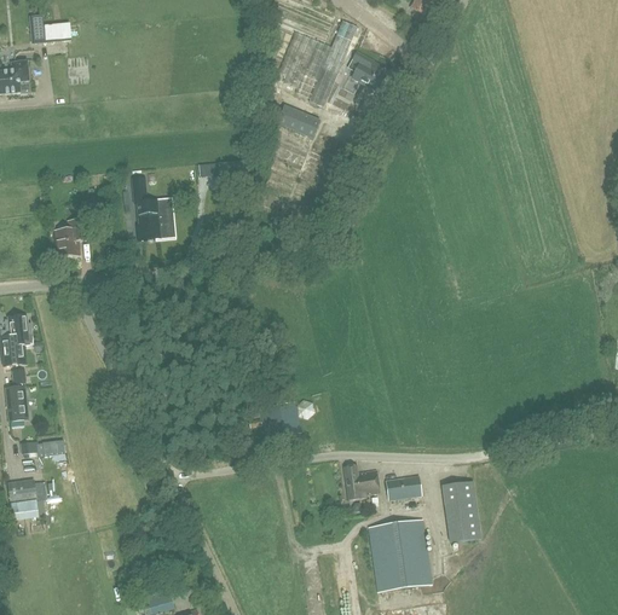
[(413,0),(409,6),(423,15),(431,0),(413,0)]
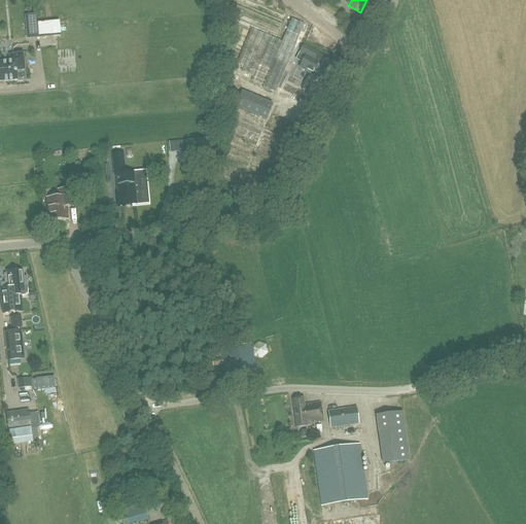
[(36,20),(36,12),(24,13),(26,36),(38,35),(55,33),(55,29),(60,29),(59,19),(36,20)]
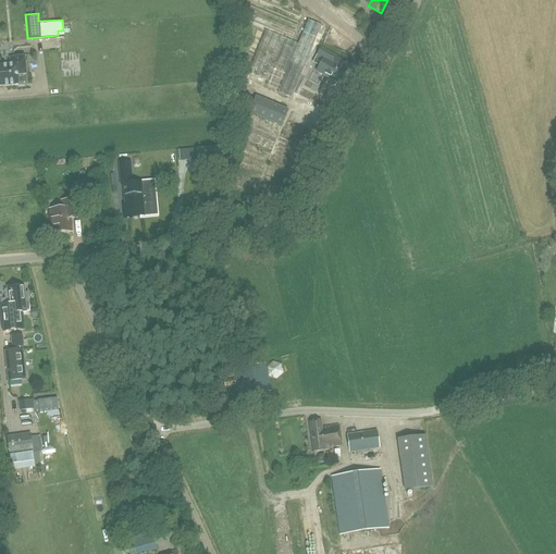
[(269,48),(257,70),(272,78),(281,62),(289,68),(298,50),(282,42),(278,52),(269,48)]
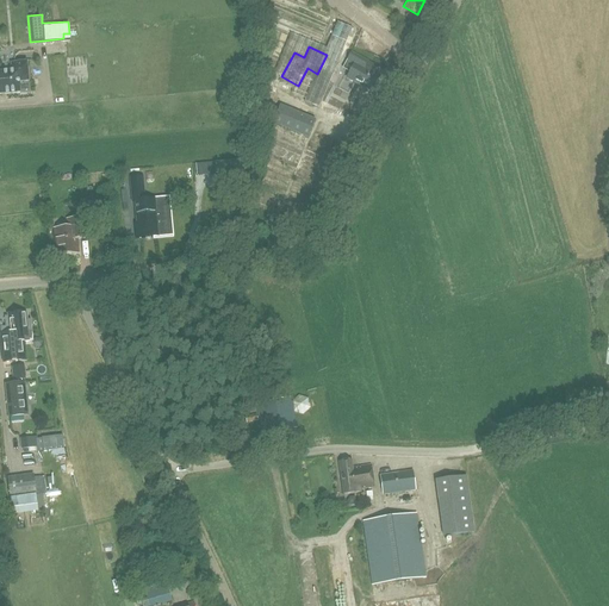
[(370,89),(378,75),(362,67),(366,58),(349,50),(346,57),(353,62),(345,75),(370,89)]
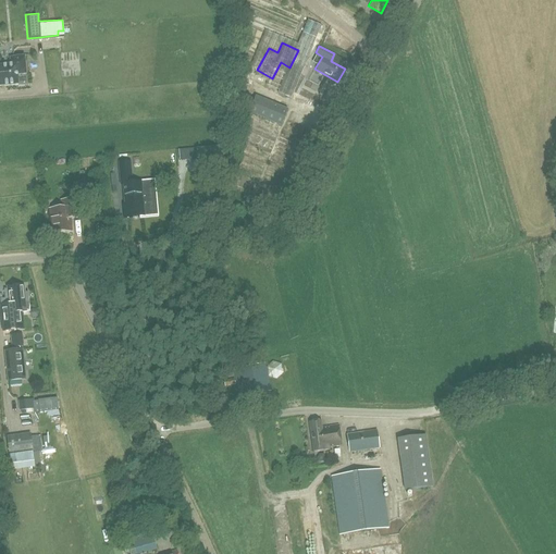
[(13,60),(0,61),(0,69),(2,83),(16,82),(16,72),(25,71),(23,54),(12,56),(13,60)]
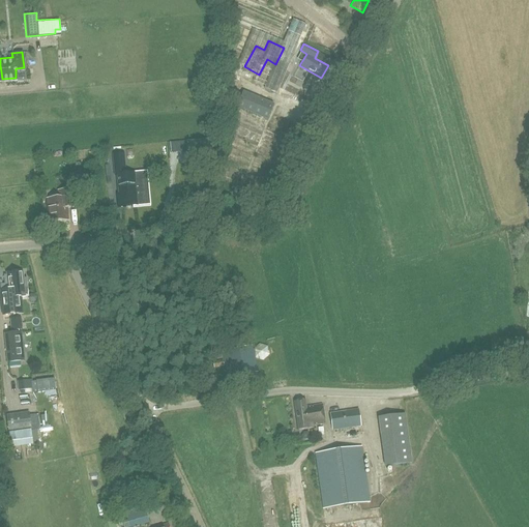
[(274,67),(266,86),(277,91),(286,72),(274,67)]
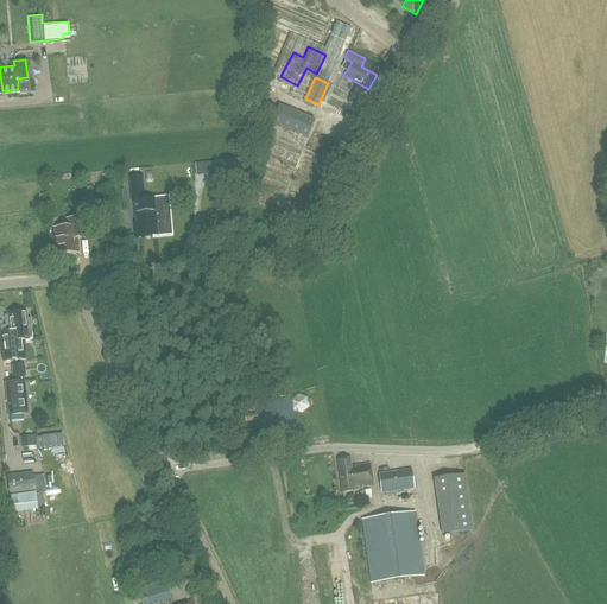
[(289,114),(290,120),(295,120),(291,102),(277,105),(278,112),(283,112),(284,115),(289,114)]
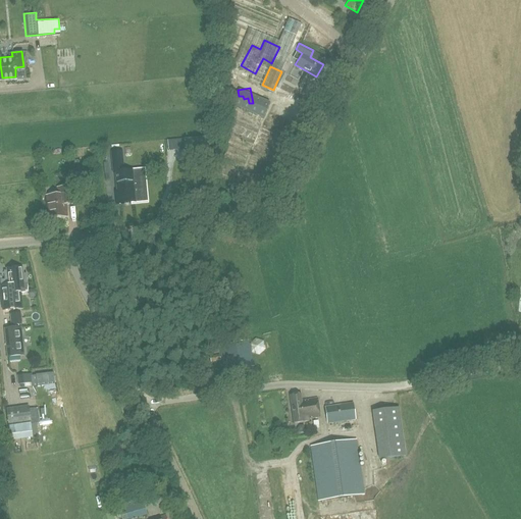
[(252,114),(248,121),(254,125),(248,137),(257,142),(255,147),(266,153),(269,147),(272,142),(274,139),(275,137),(277,134),(280,127),(272,122),(270,121),(259,115),(258,118),(252,114)]
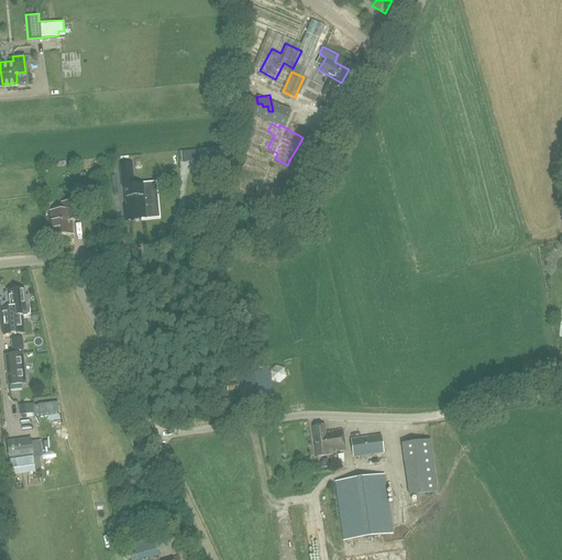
[(228,144),(193,147),(194,158),(229,155),(228,144)]
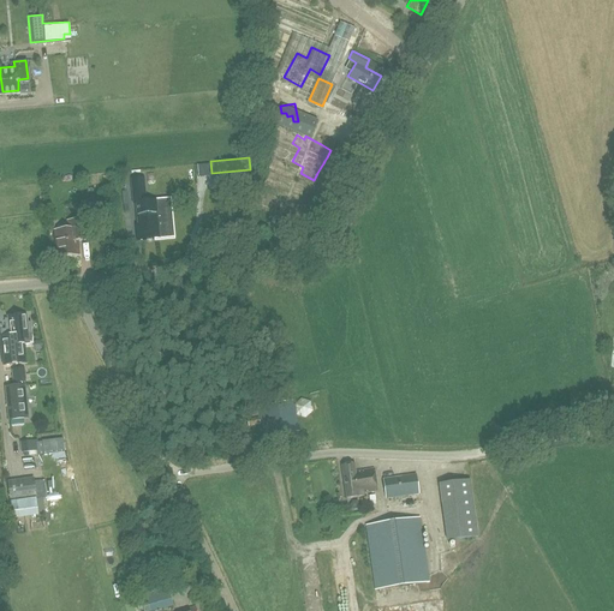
[(136,238),(160,235),(160,233),(168,232),(166,205),(156,205),(156,198),(145,198),(143,175),(130,177),(132,201),(135,201),(137,222),(135,222),(136,238)]
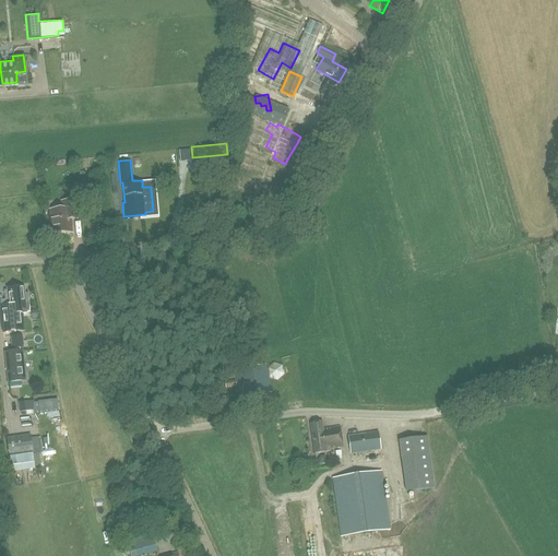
[(48,206),(50,232),(70,229),(69,216),(78,215),(76,197),(60,198),(60,205),(48,206)]
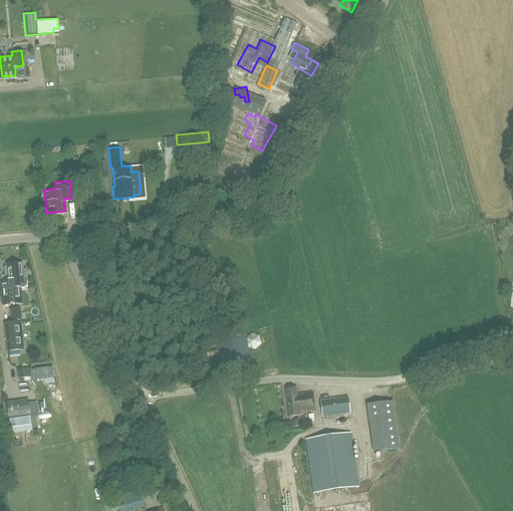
[(5,278),(0,278),(2,302),(15,301),(22,300),(20,285),(26,284),(25,276),(23,276),(22,267),(21,267),(20,261),(6,262),(6,268),(4,268),(5,278)]
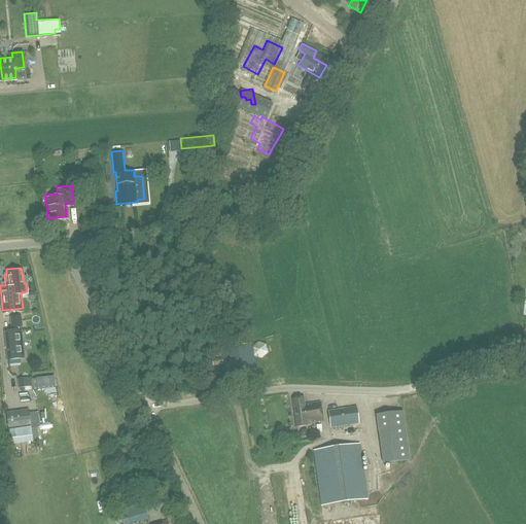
[(10,326),(22,325),(20,313),(8,314),(10,326)]
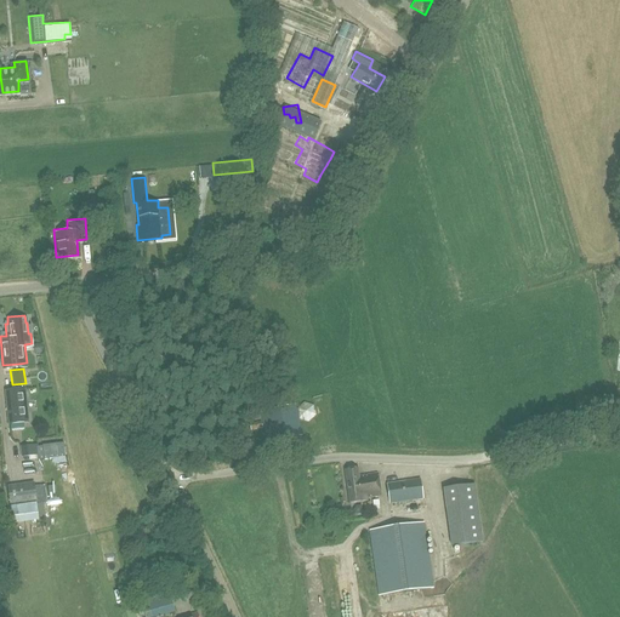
[(23,387),(5,388),(9,421),(27,418),(23,387)]
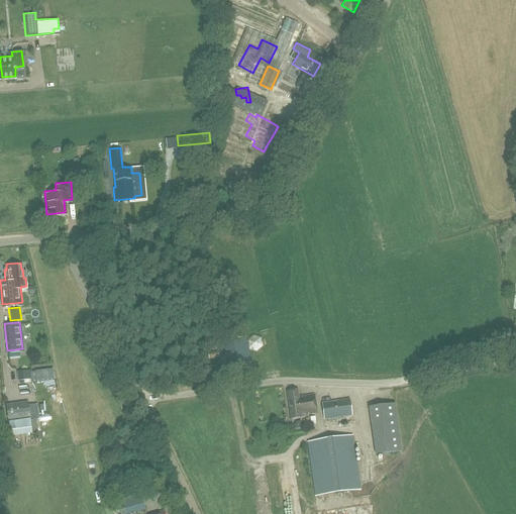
[(231,348),(250,349),(250,331),(232,330),(231,348)]
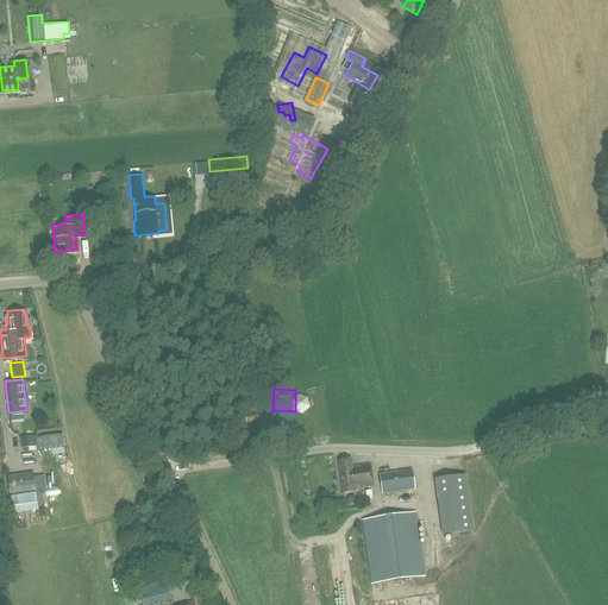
[(299,408),(311,402),(306,392),(295,398),(299,408)]
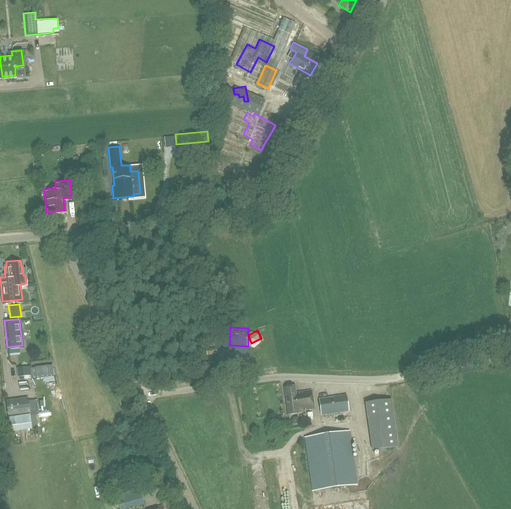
[(51,363),(34,365),(35,377),(53,375),(51,363)]
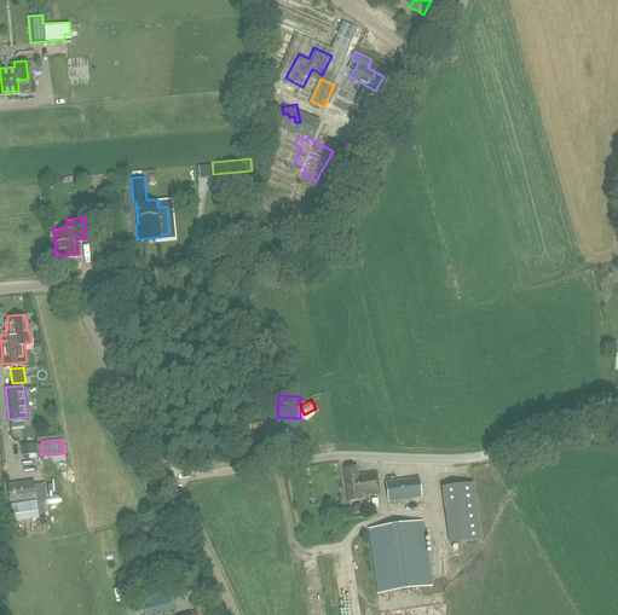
[(36,440),(19,441),(21,453),(36,451),(38,451),(36,441),(36,440)]
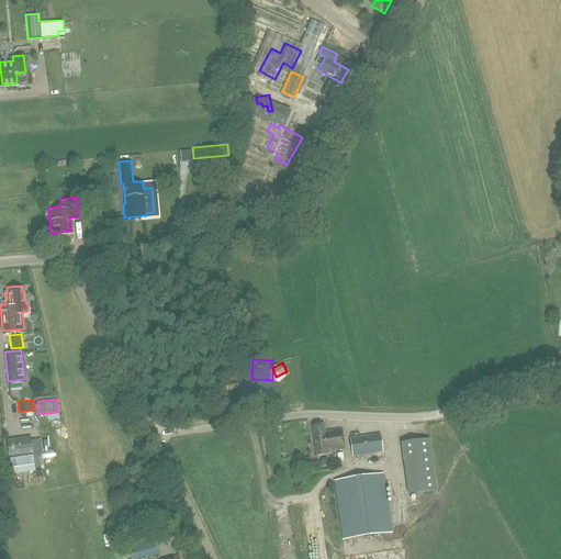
[(323,428),(322,422),(311,423),(315,454),(333,450),(332,448),(344,446),(340,426),(323,428)]
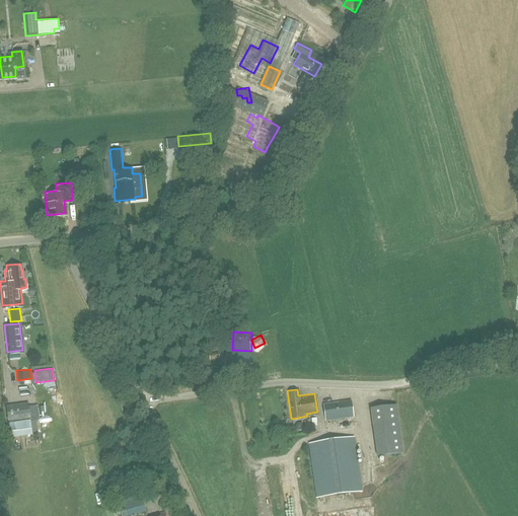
[(324,418),(352,414),(350,398),(322,402),(324,418)]
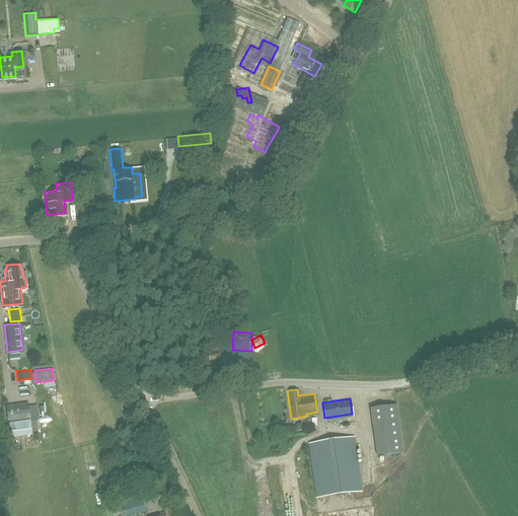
[(9,435),(31,432),(26,400),(5,403),(9,435)]
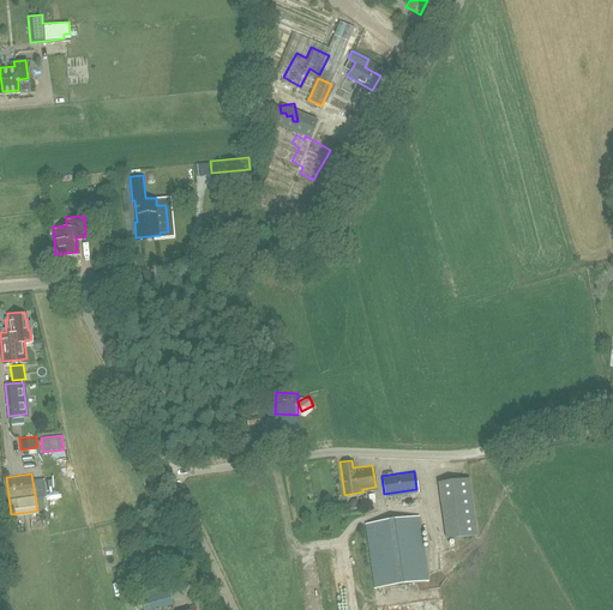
[(445,537),(476,532),(468,476),(437,479),(445,537)]
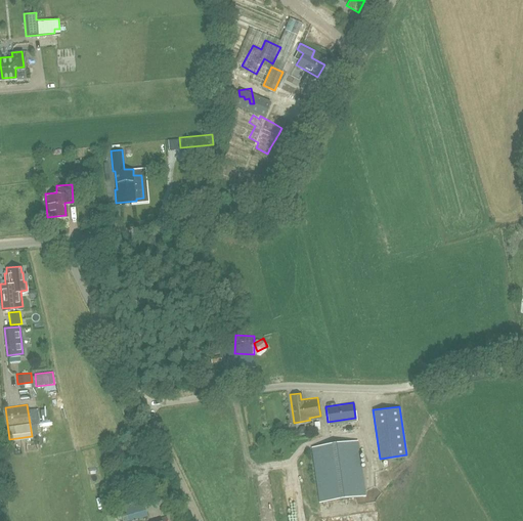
[(318,501),(364,493),(356,439),(311,445),(318,501)]
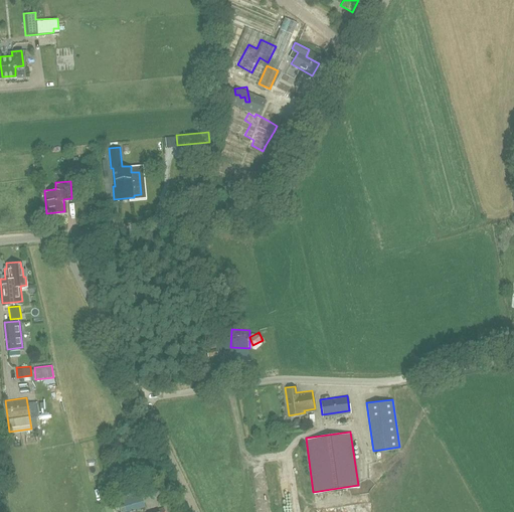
[(126,509),(135,507),(144,505),(139,488),(121,494),(126,509)]
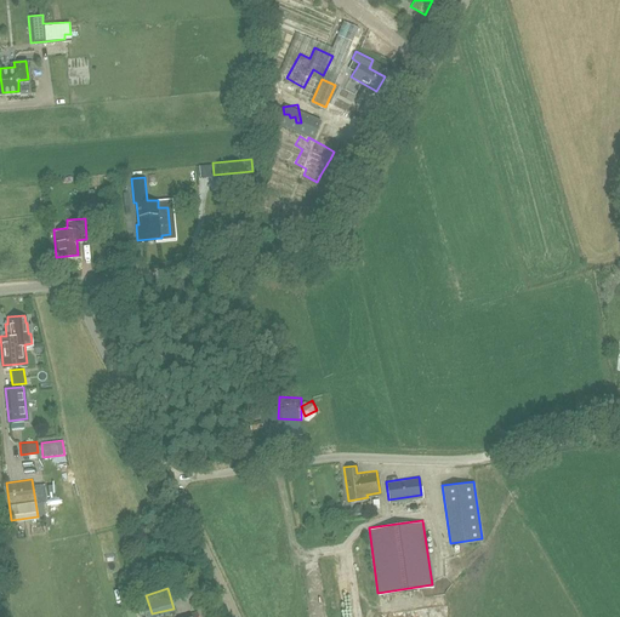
[(137,607),(143,606),(146,605),(142,592),(134,594),(137,607)]
